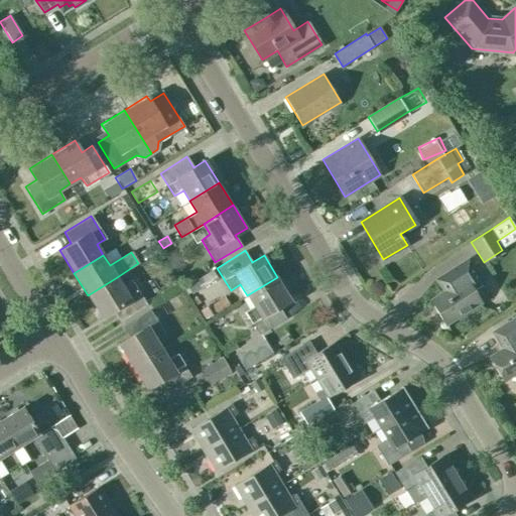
[(443,274),(452,286),(430,300),(445,325),(481,302),(473,289),(483,283),(468,259),(443,274)]
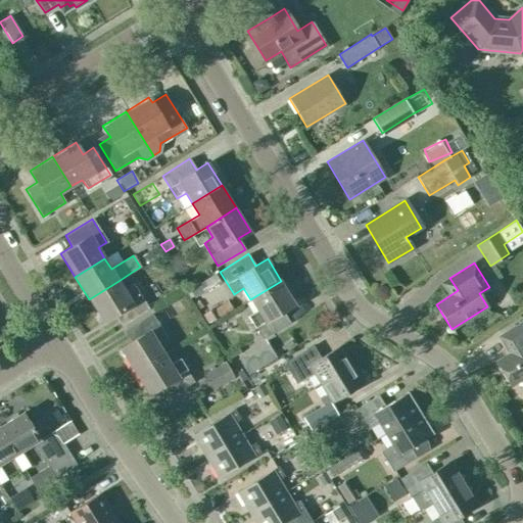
[(197,287),(202,295),(221,284),(216,276),(197,287)]
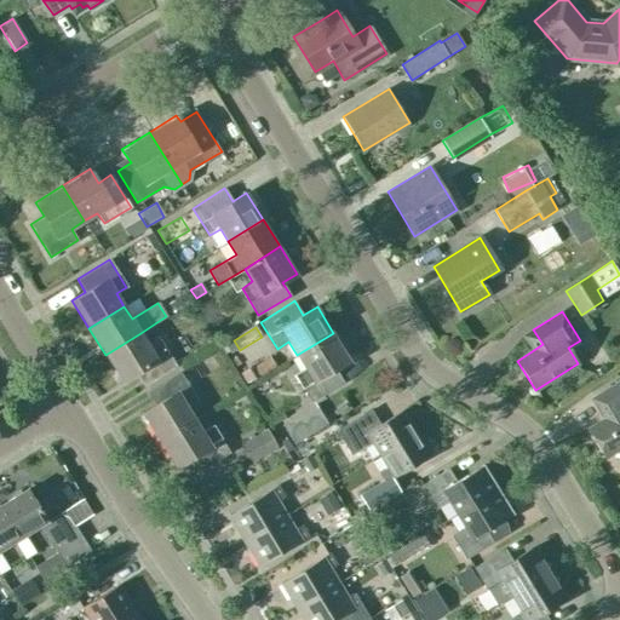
[(149,345),(141,333),(105,355),(121,382),(135,373),(143,386),(176,366),(159,339),(149,345)]
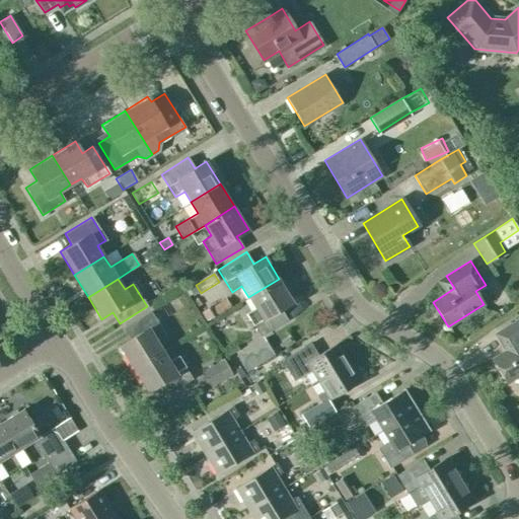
[(293,301),(279,279),(248,297),(255,308),(246,314),(261,337),(288,319),(282,308),(293,301)]
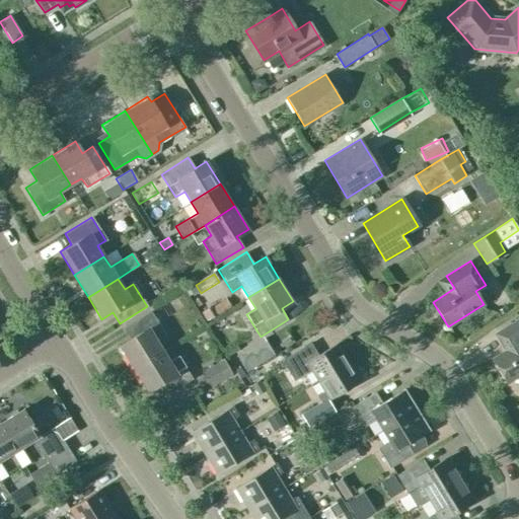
[(201,312),(206,321),(220,312),(215,303),(201,312)]
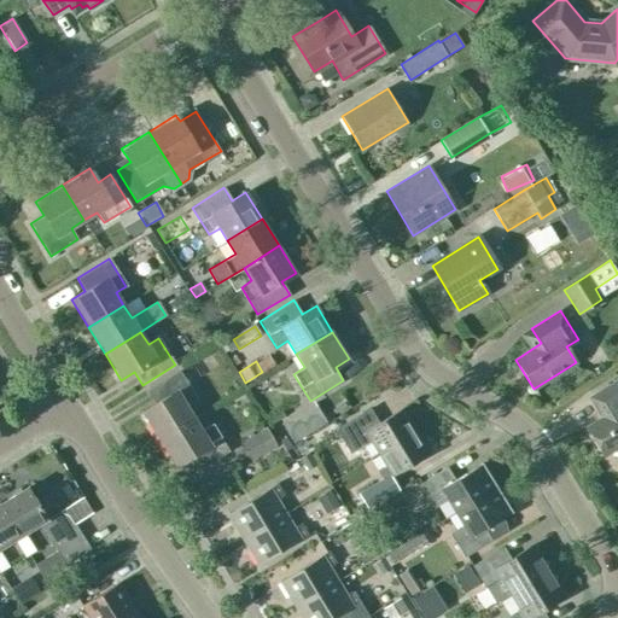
[(155,403),(141,412),(158,439),(193,418),(185,404),(196,397),(179,371),(147,391),(155,403)]
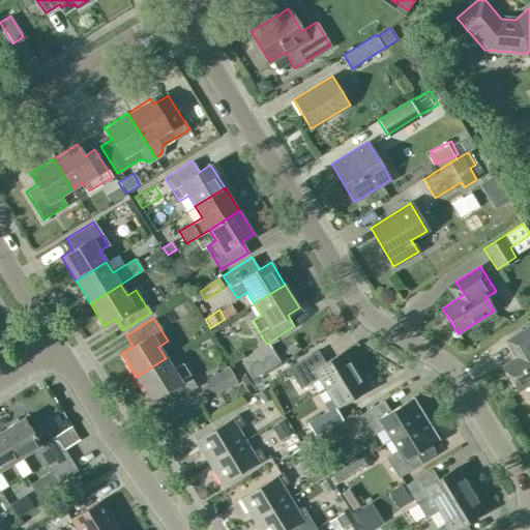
[(529,325),(505,341),(516,358),(502,366),(518,391),(529,383),(529,325)]
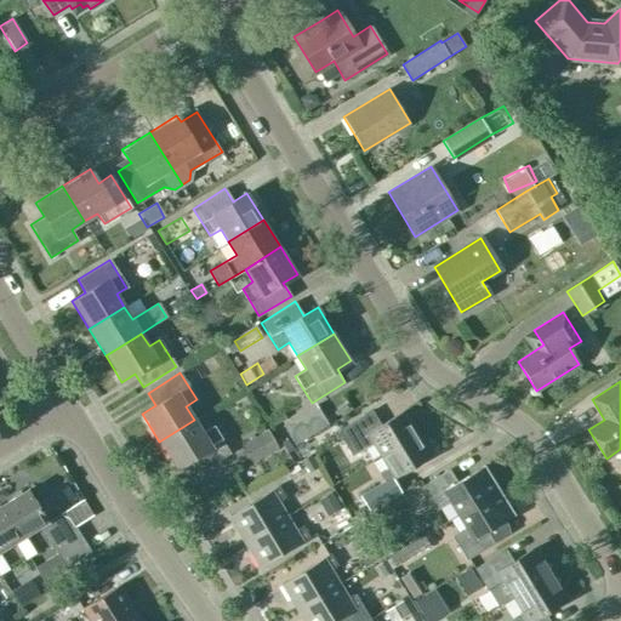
[(319,409),(302,420),(311,434),(328,423),(319,409)]
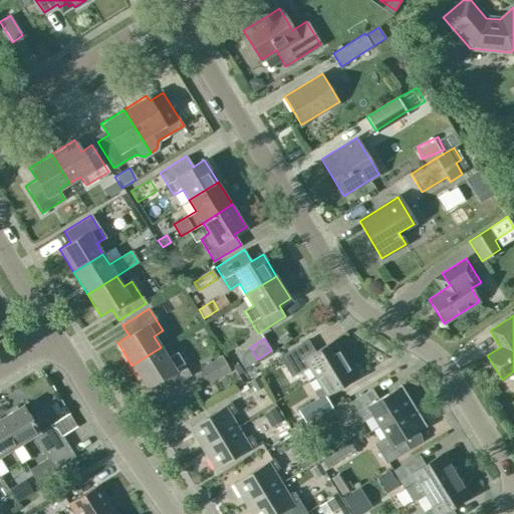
[(289,374),(270,386),(277,398),(306,380),(313,376),(314,377),(344,359),(333,340),(308,355),(300,343),(278,357),(289,374)]
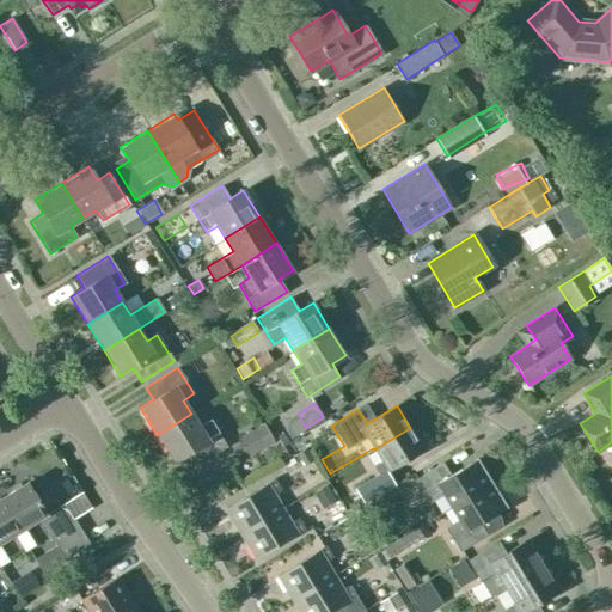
[(157,435),(173,461),(187,454),(194,466),(226,446),(210,420),(199,426),(191,414),(157,435)]
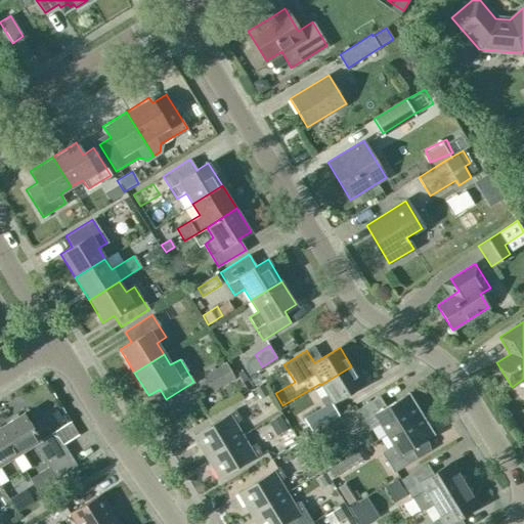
[(203,376),(213,391),(234,378),(225,362),(203,376)]
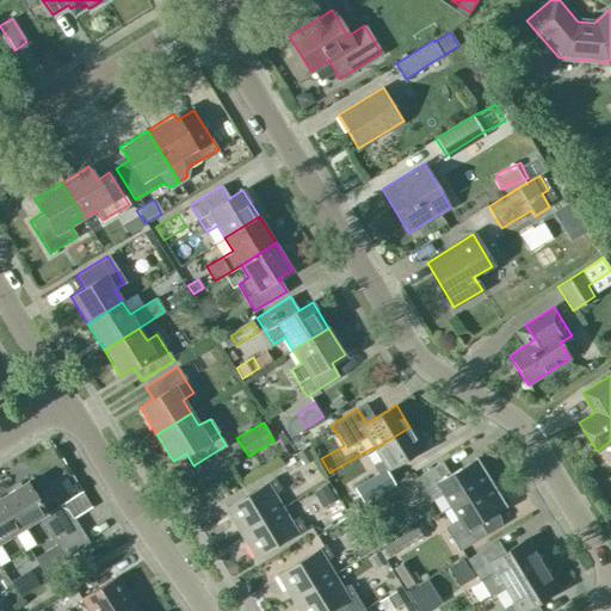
[(374,449),(381,461),(374,466),(378,474),(355,488),(363,503),(394,485),(387,471),(424,449),(409,427),(374,449)]
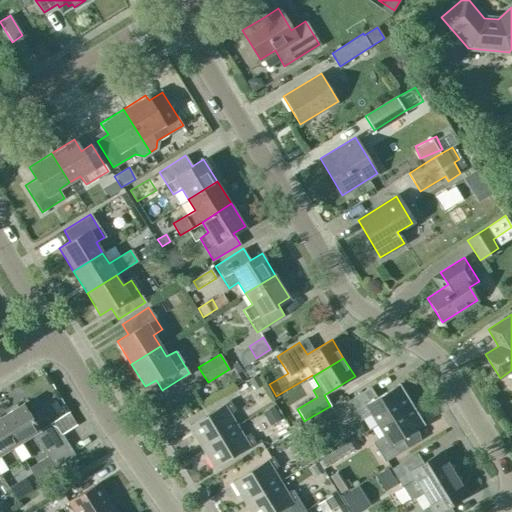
[(248,379),(255,390),(262,386),(256,375),(248,379)]
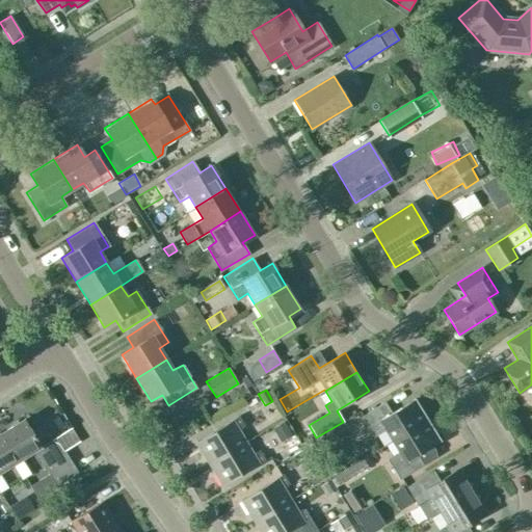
[(373,437),(384,430),(392,442),(426,420),(414,399),(391,413),(384,402),(361,417),(373,437)]
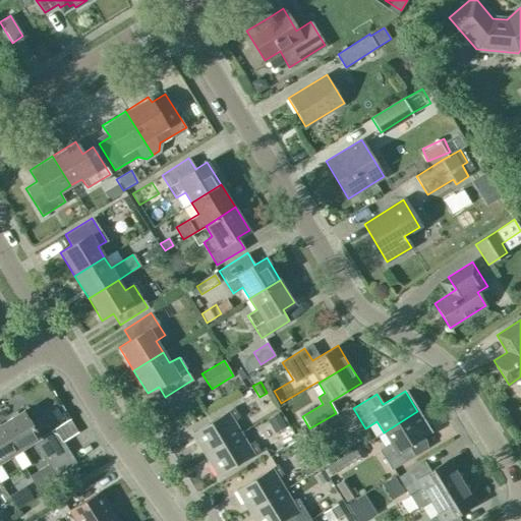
[(240,433),(233,421),(239,417),(233,407),(226,412),(191,433),(205,455),(240,433)]
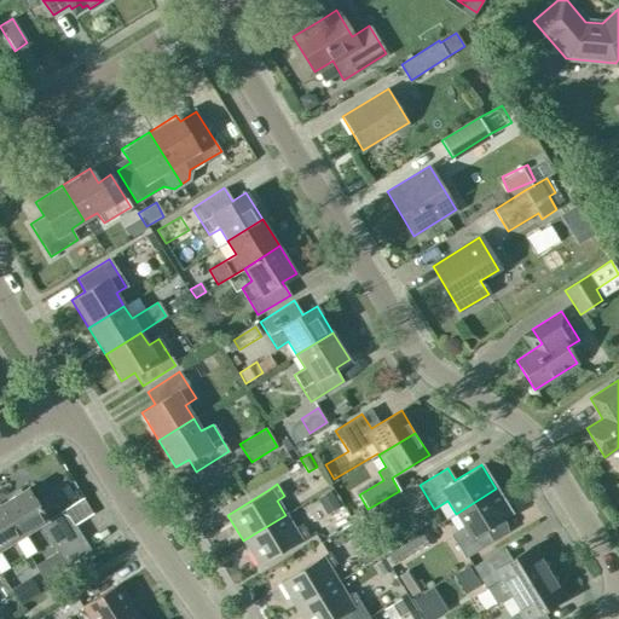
[(25,489),(0,503),(0,518),(15,541),(24,557),(34,551),(24,534),(40,525),(64,565),(90,549),(74,525),(73,526),(68,516),(58,513),(47,496),(35,503),(25,489)]
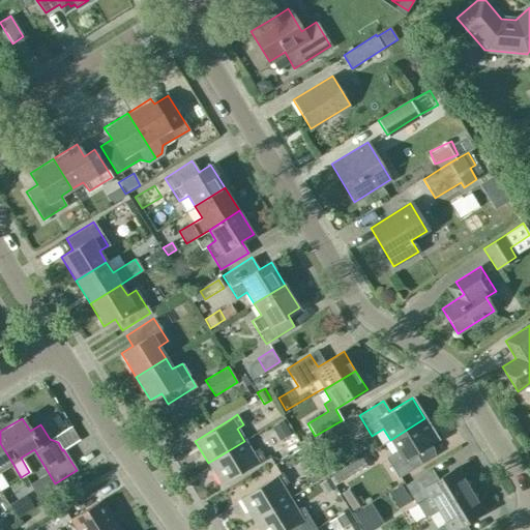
[(424,418),(390,440),(396,450),(385,458),(398,478),(421,464),(415,452),(437,439),(424,418)]
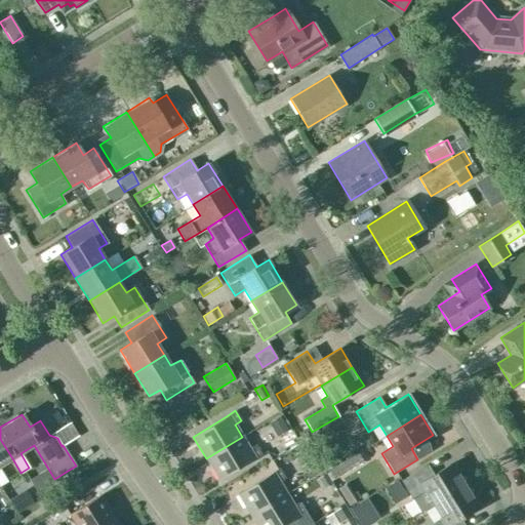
[(269,422),(277,437),(288,430),(280,415),(269,422)]
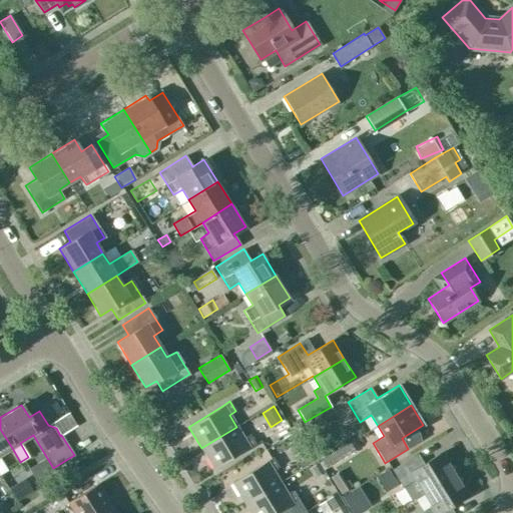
[(249,435),(243,438),(236,427),(201,448),(214,469),(248,448),(248,449),(255,444),(249,435)]
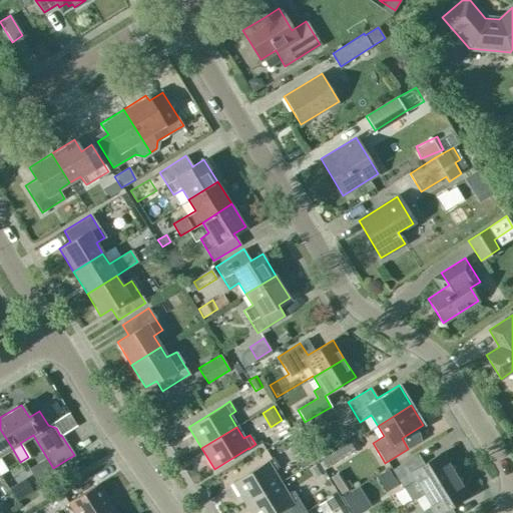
[(0,474),(7,471),(0,459),(0,455),(12,448),(0,429),(0,474)]
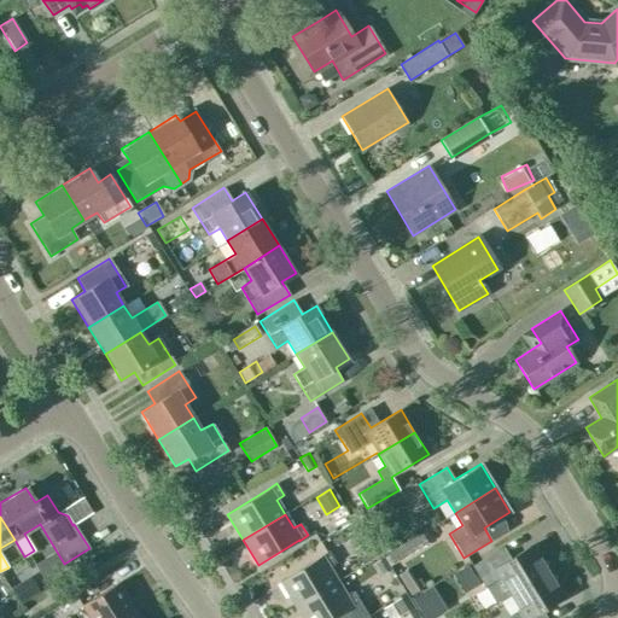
[(351,526),(359,540),(368,535),(361,522),(351,526)]
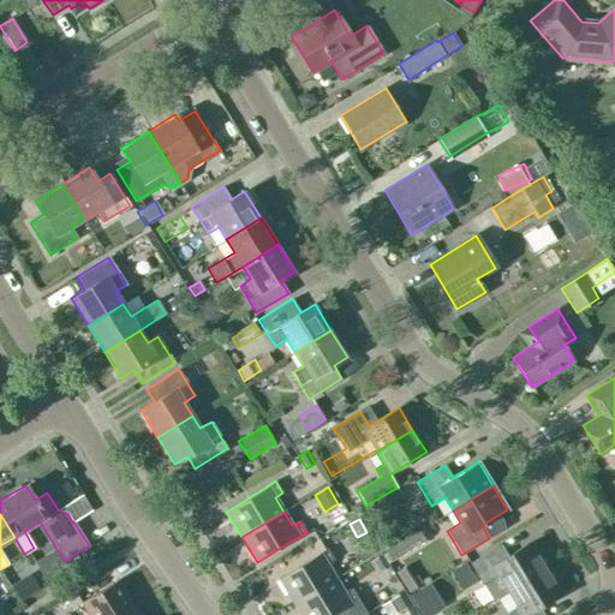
[(386,551),(392,561),(425,541),(419,530),(386,551)]
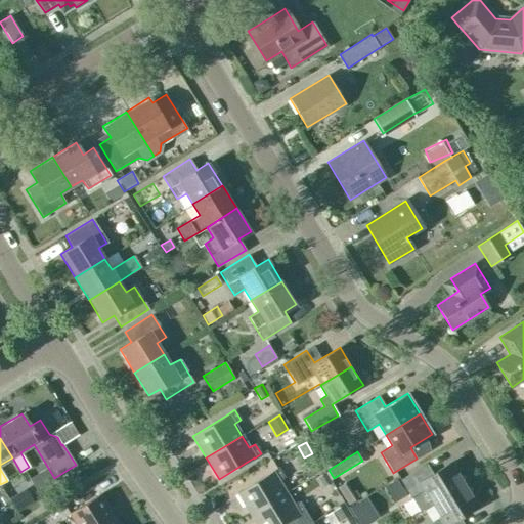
[(318,459),(324,470),(335,464),(329,453),(318,459)]
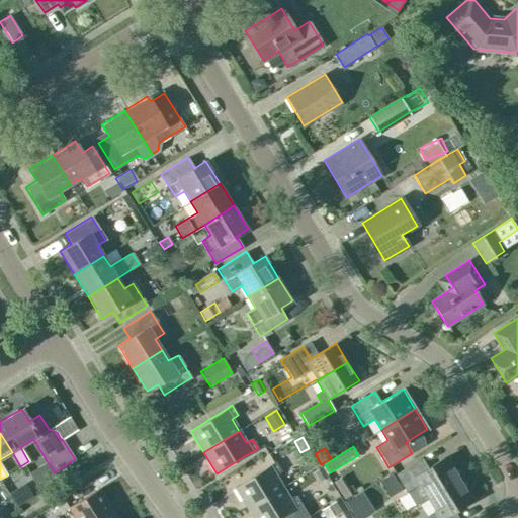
[(415,506),(427,498),(458,479),(445,457),(423,470),(417,461),(396,475),(415,506)]
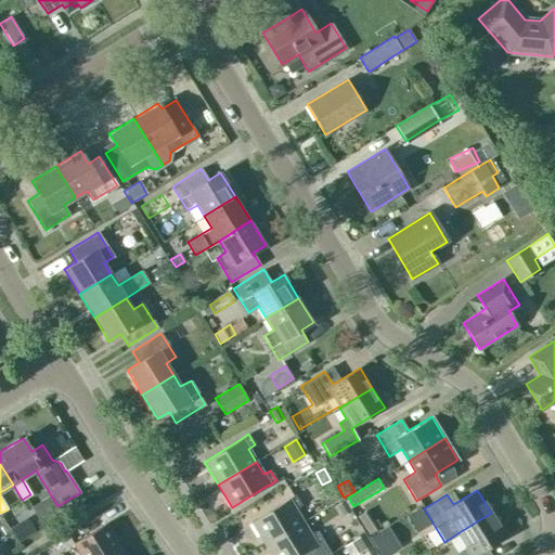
[(287,500),(250,521),(265,544),(302,521),(295,508),(301,504),(295,494),(287,499),(287,500)]
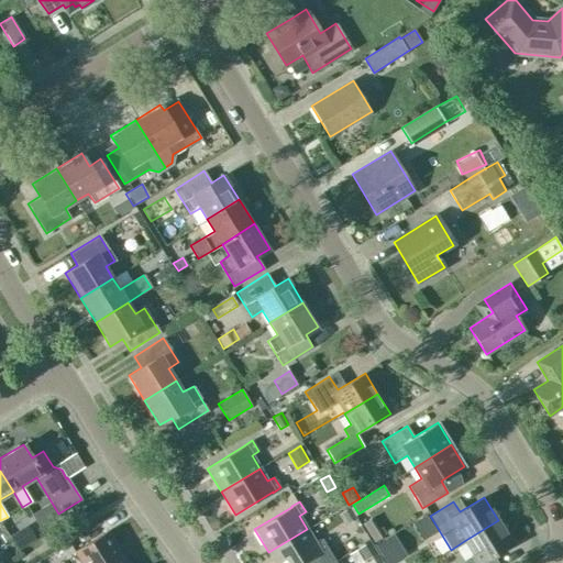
[(341,512),(348,525),(356,519),(350,507),(341,512)]
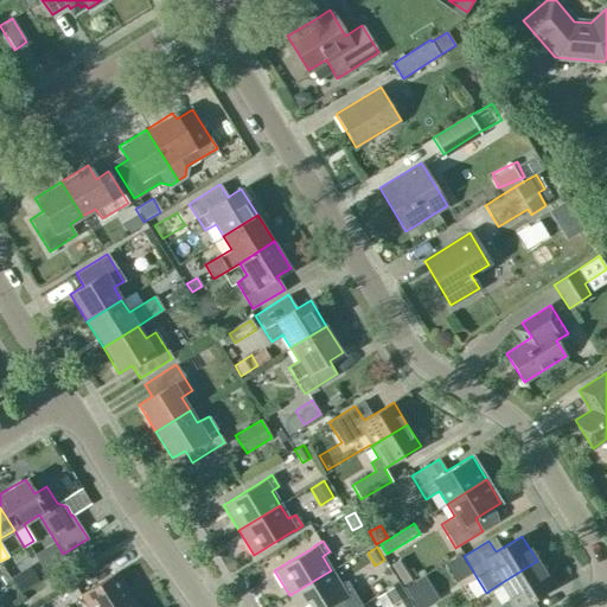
[(8,557),(0,561),(0,564),(5,573),(14,567),(8,557)]
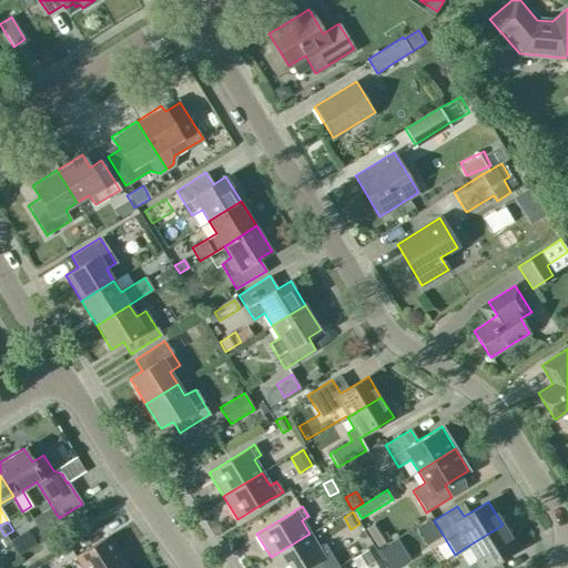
[(366,528),(378,547),(387,541),(375,521),(366,528)]
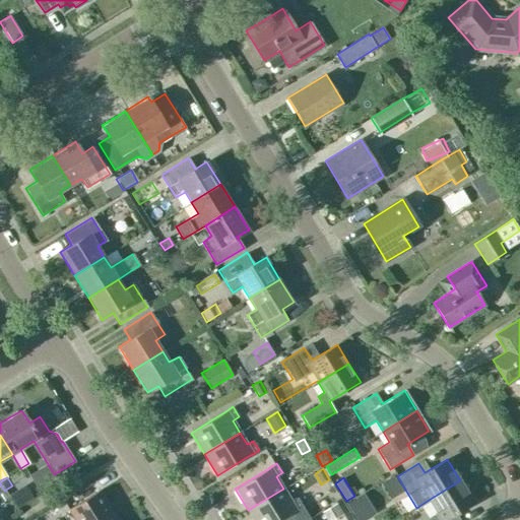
[(429,500),(437,513),(426,519),(453,519),(451,516),(473,503),(460,480),(429,500)]
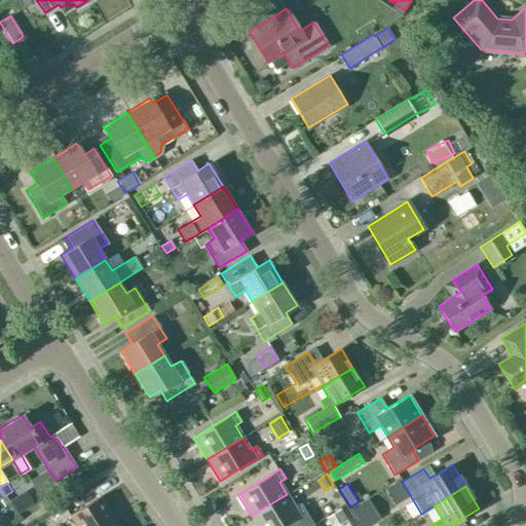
[(251,516),(256,525),(313,525),(314,525),(300,502),(294,506),(287,494),(251,516)]
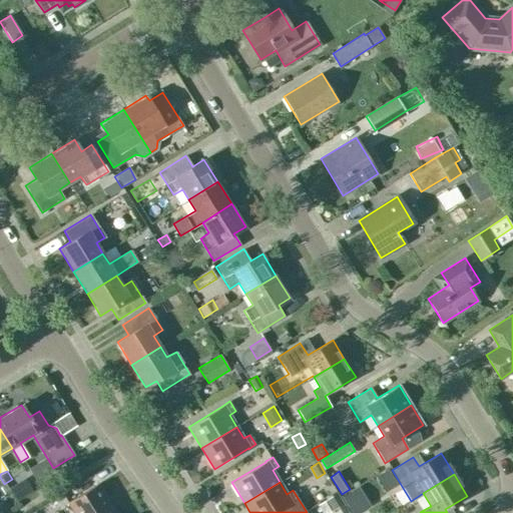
[(94,512),(109,504),(97,484),(67,502),(73,512),(94,512)]
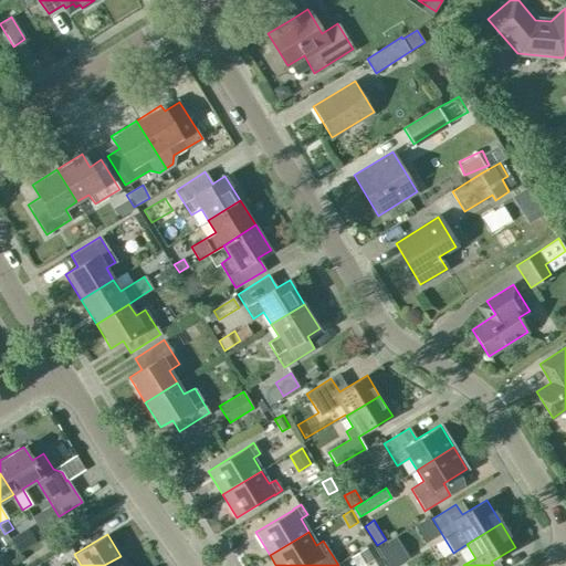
[(350,557),(356,565),(363,565),(374,559),(366,548),(350,557)]
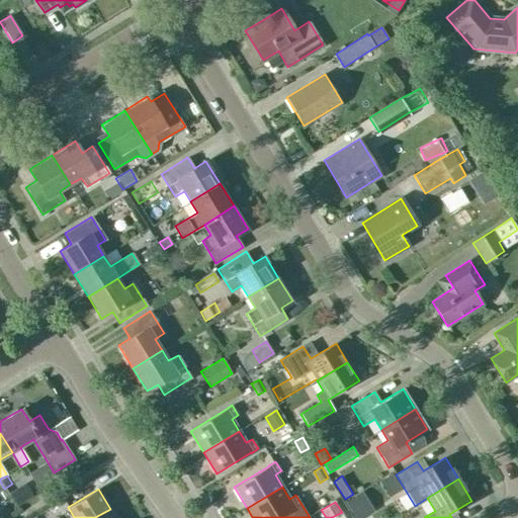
[(115,517),(110,509),(95,517),(115,517)]
